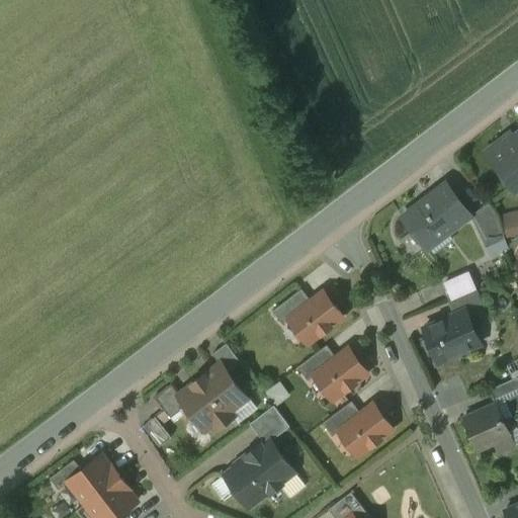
[(517,134),(507,143),(504,140),(487,153),(512,186),(517,181),(517,134)]
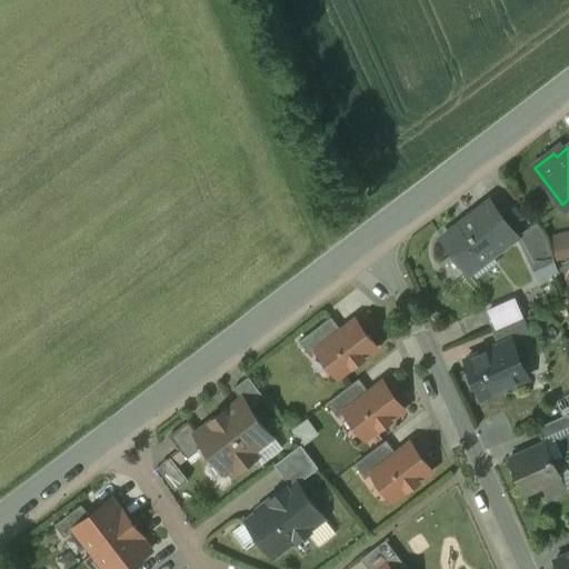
[(491,201),(443,238),(470,272),(472,271),(468,267),(490,249),(493,255),(518,237),(491,201)]
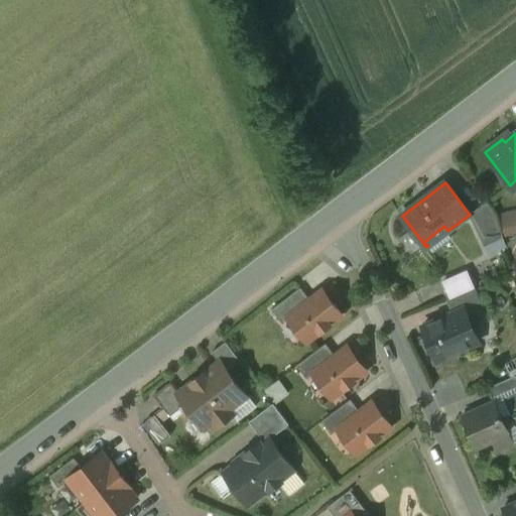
[(488,202),(474,212),(484,234),(480,236),(485,246),(504,237),(497,214),(488,202)]
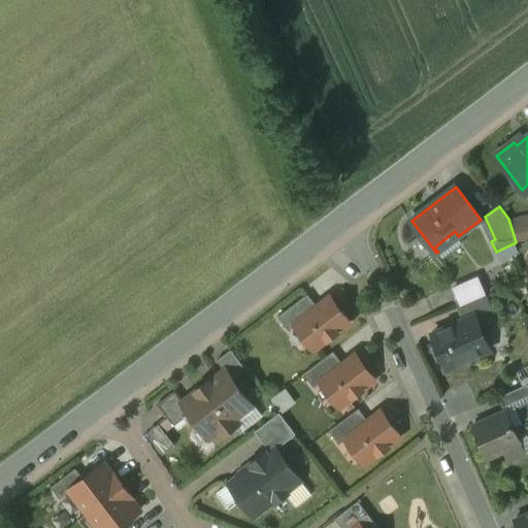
[(527,211),(516,215),(520,239),(527,237),(527,211)]
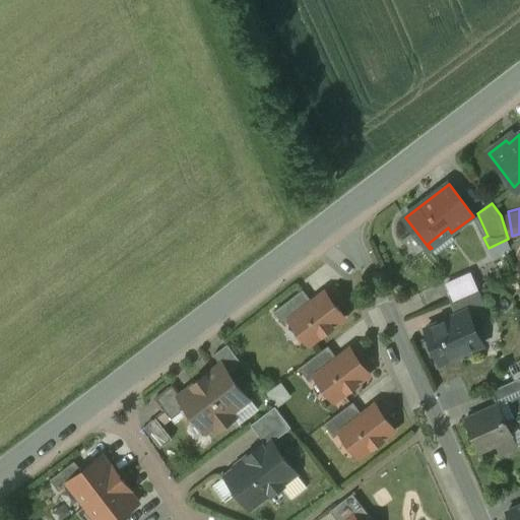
[(304,290),(274,313),(284,326),(291,321),(290,320),(313,302),(304,290)]
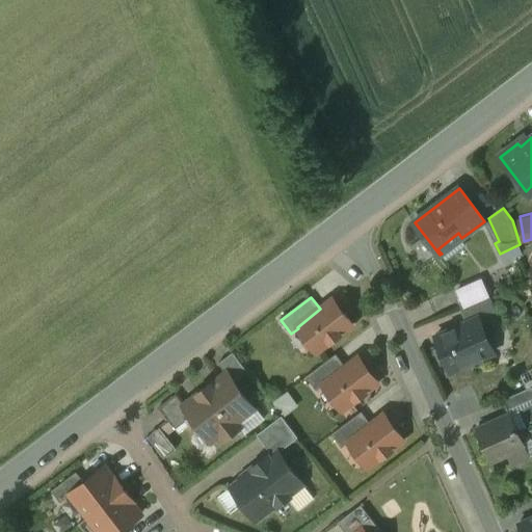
[(490,297),(460,311),(467,323),(482,317),(482,318),(498,311),(490,297)]
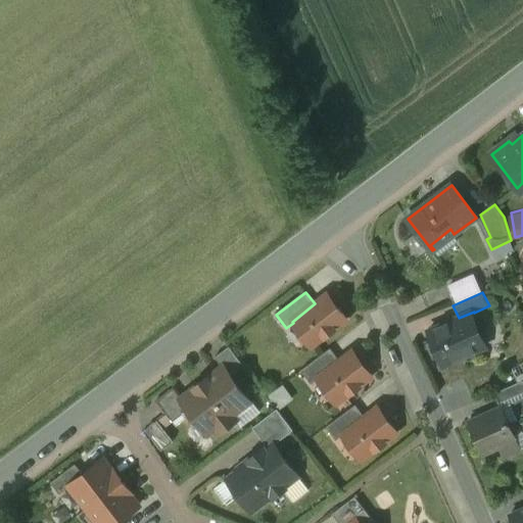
[(315,303),(292,322),(293,323),(312,347),(347,320),(328,294),(315,303)]
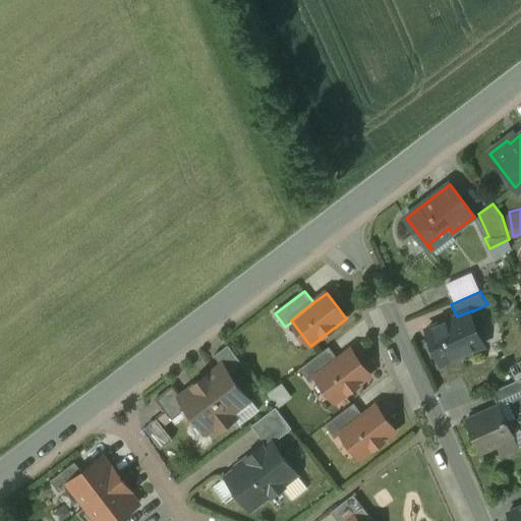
[(457,316),(428,329),(444,363),(465,354),(463,350),(481,342),(482,346),(484,346),(476,326),(477,326),(472,311),(472,310),(457,316)]
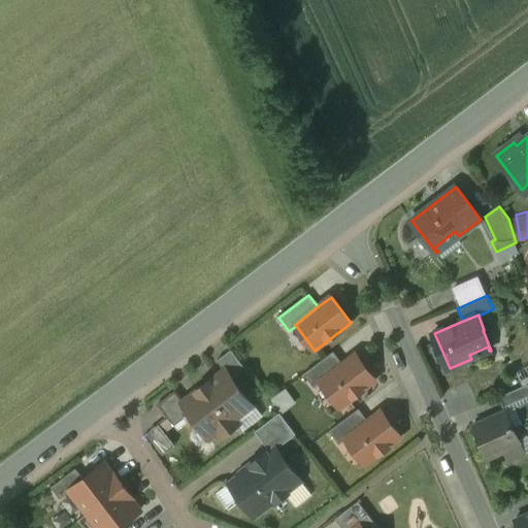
[(246,369),(232,350),(218,361),(225,370),(226,370),(234,380),(246,369)]
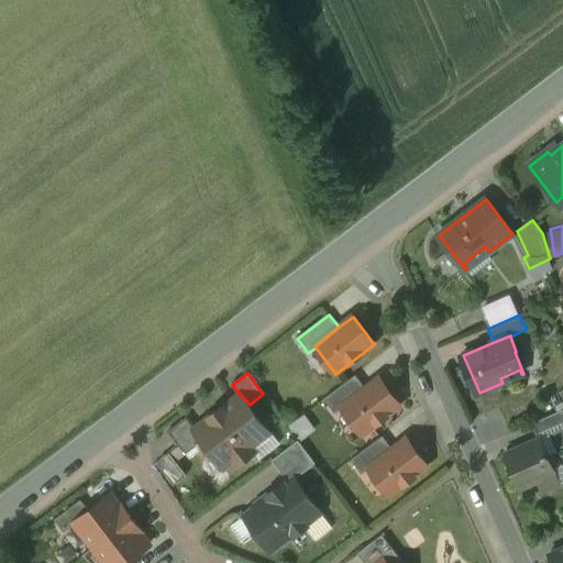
[(356,375),(324,399),(335,414),(342,408),(342,407),(366,388),(356,375)]
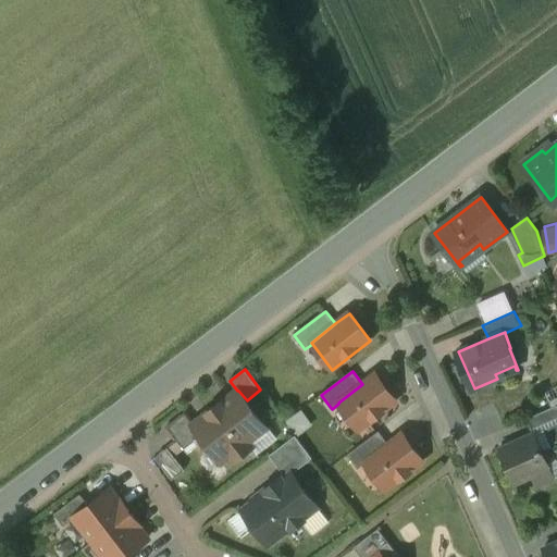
[(362,384),(338,403),(338,404),(359,431),(397,401),(376,374),(362,384)]
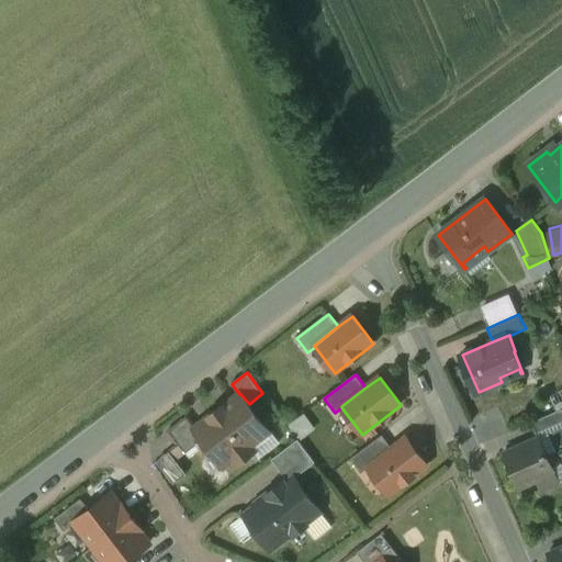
[(195,428),(194,429),(202,439),(198,444),(198,445),(209,458),(214,454),(224,468),(233,461),(237,465),(255,452),(251,447),(270,433),(249,404),(240,394),(239,394),(195,428)]
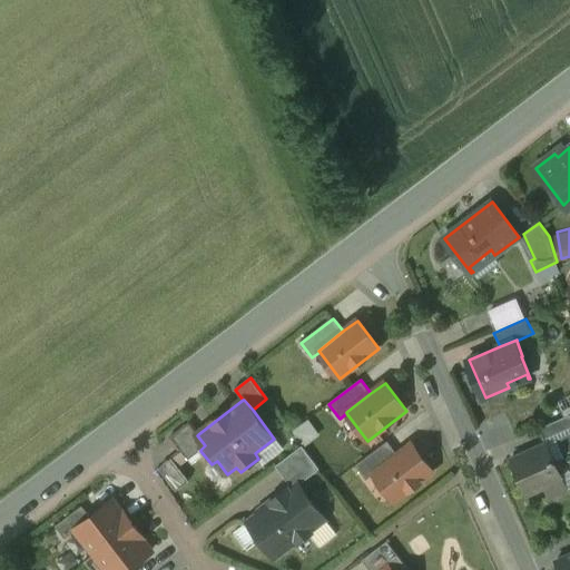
[(569,414),(540,429),(546,440),(569,429),(569,414)]
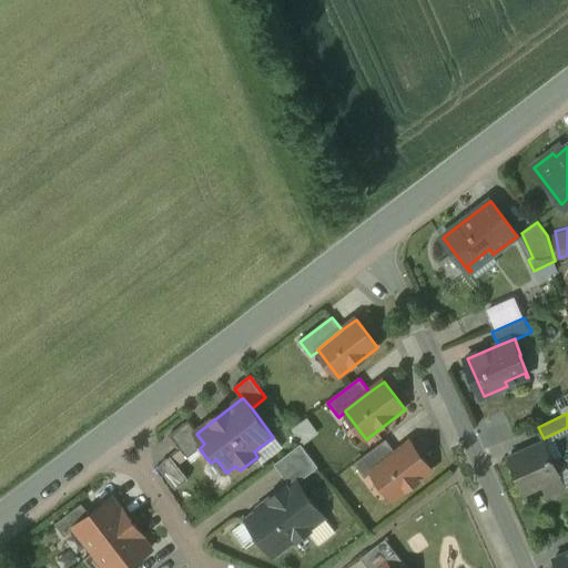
[(190,423),(171,437),(188,458),(200,449),(200,448),(204,444),(196,434),(198,433),(190,423)]
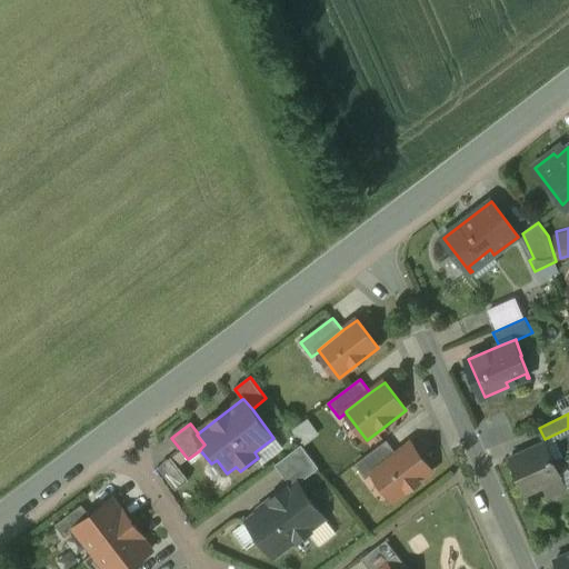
[(388,441),(356,465),(367,480),(373,475),(372,472),(397,455),(388,441)]
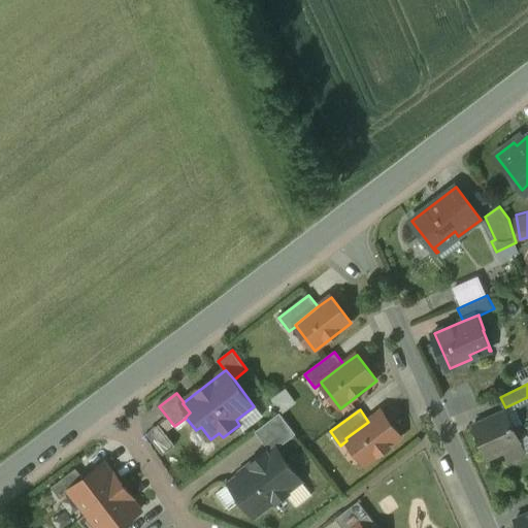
[(368,422),(345,438),(347,440),(366,465),(402,437),(382,411),(368,422)]
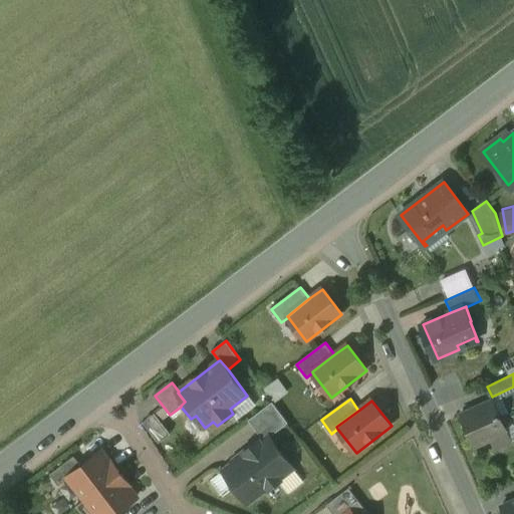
[(494,401),(461,416),(475,446),(491,439),(495,438),(494,436),(506,430),(507,430),(494,401)]
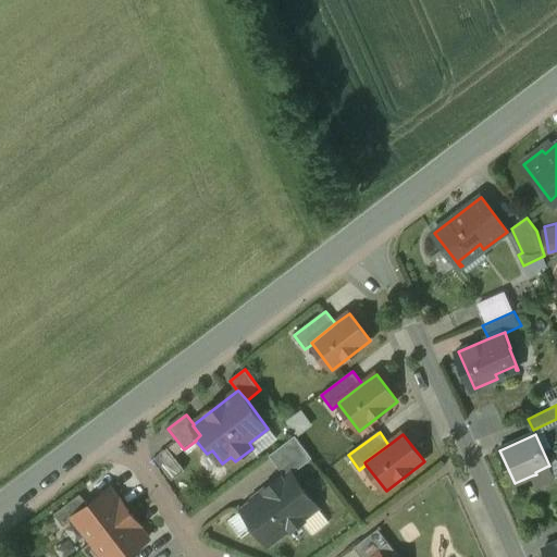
[(296,436),(270,456),(286,478),(292,473),(293,474),(313,459),(296,436)]
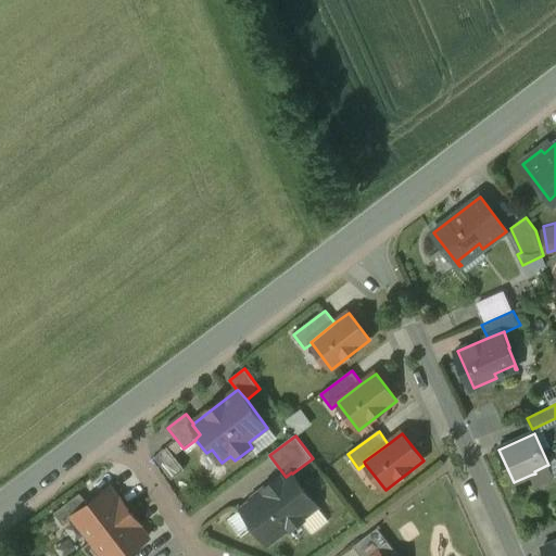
[(547,465),(534,471),(535,474),(531,475),(536,487),(554,479),(547,465)]
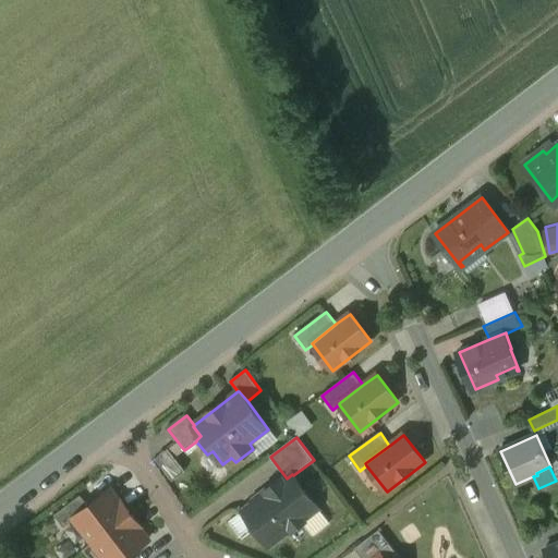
[(271,487),(266,492),(280,509),(283,507),(300,526),(307,520),(306,519),(318,509),(293,475),(292,474),(287,478),(275,487),(271,487)]
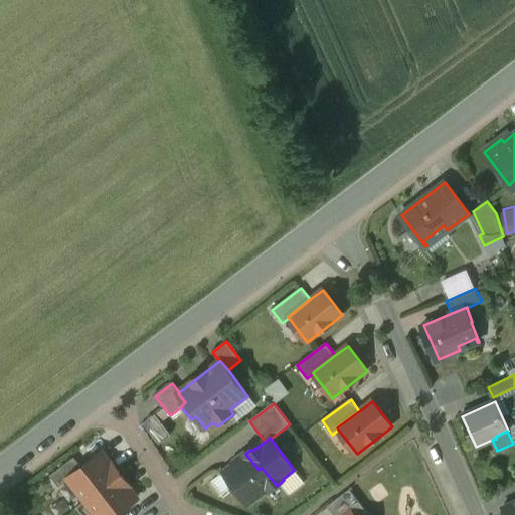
[(82,468),(71,476),(72,477),(69,479),(87,501),(121,475),(113,464),(111,465),(102,453),(82,468)]
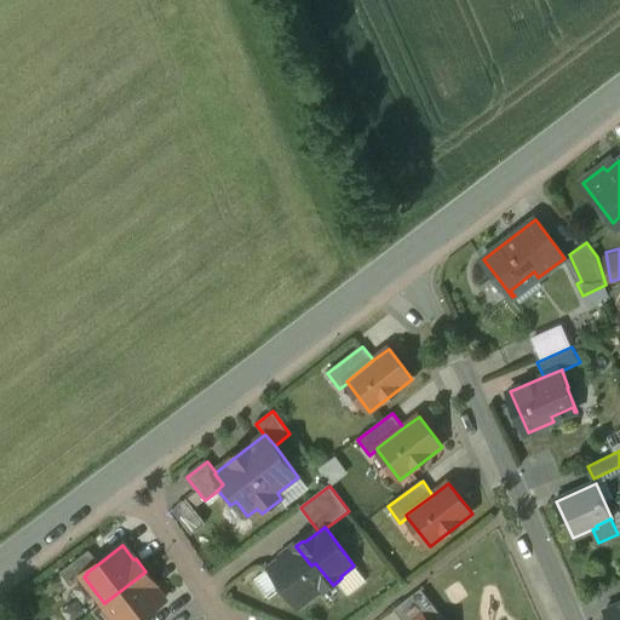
[(290,554),(270,569),(282,584),(281,591),(288,600),(294,601),(299,607),(322,590),(323,592),(333,585),(315,563),(311,566),(296,546),(291,550),(290,554)]
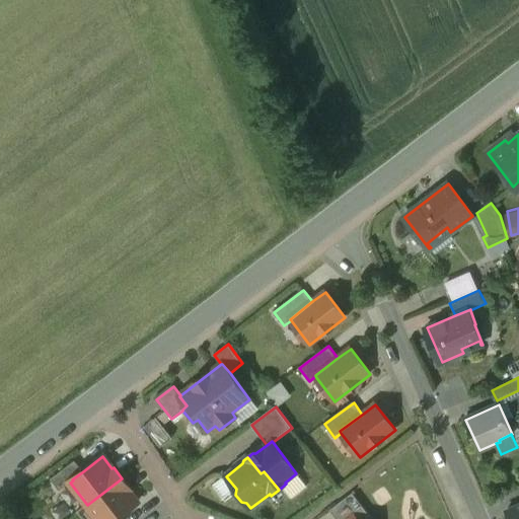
[(75,461),(51,479),(60,491),(70,483),(73,480),(72,479),(83,471),(75,461)]
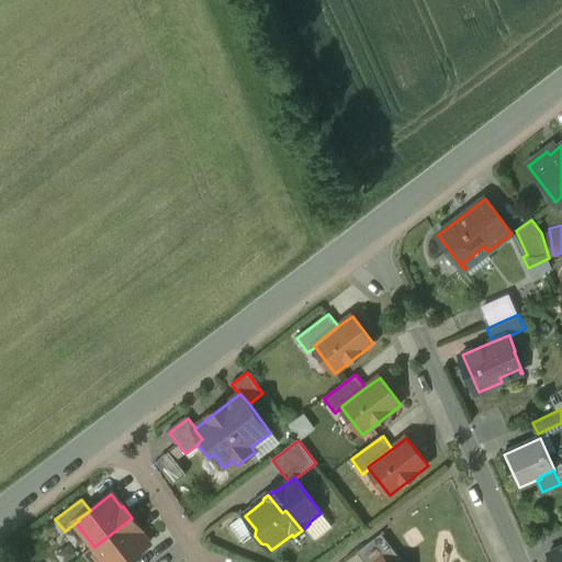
[(132,518),(94,547),(105,561),(126,561),(128,561),(149,546),(139,532),(142,530),(132,518)]
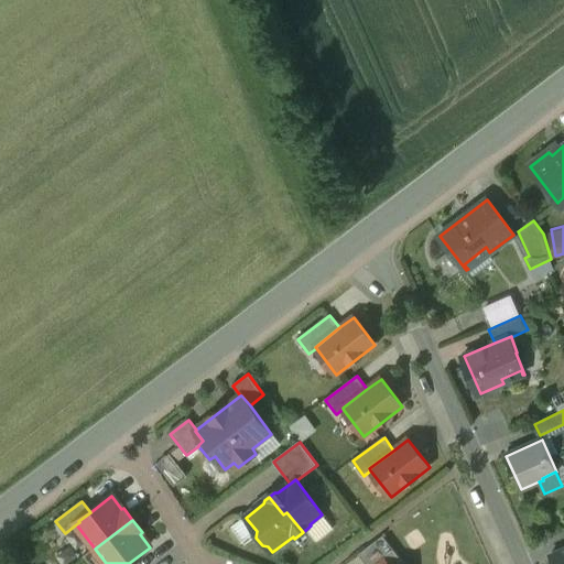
[(383,537),(359,555),(366,563),(382,563),(386,562),(387,563),(399,563),(403,562),(383,537)]
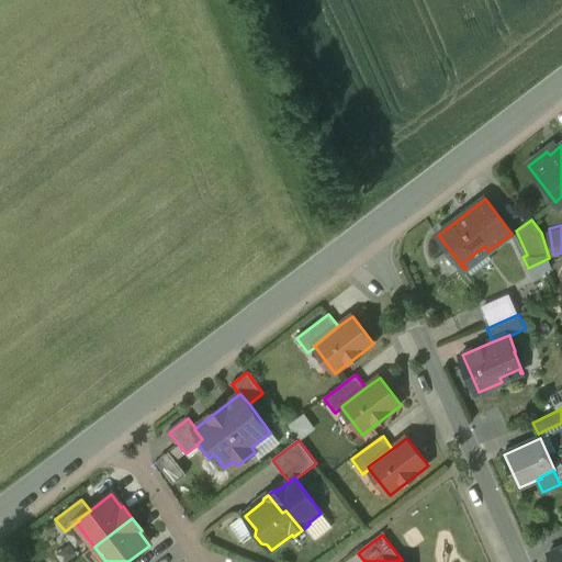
[(561,561),(561,547),(550,552),(554,561),(561,561)]
